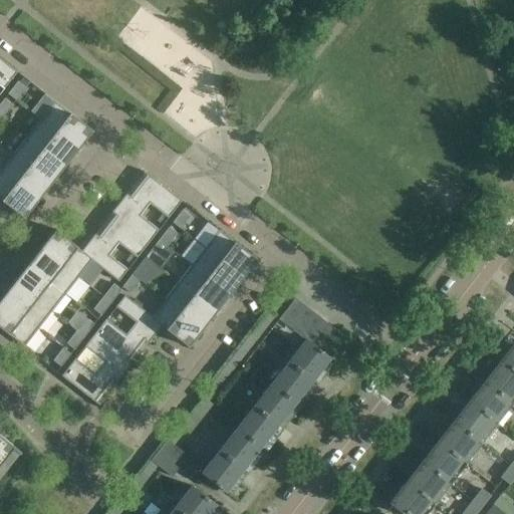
[(0,86),(3,89),(17,72),(0,59),(0,86)]
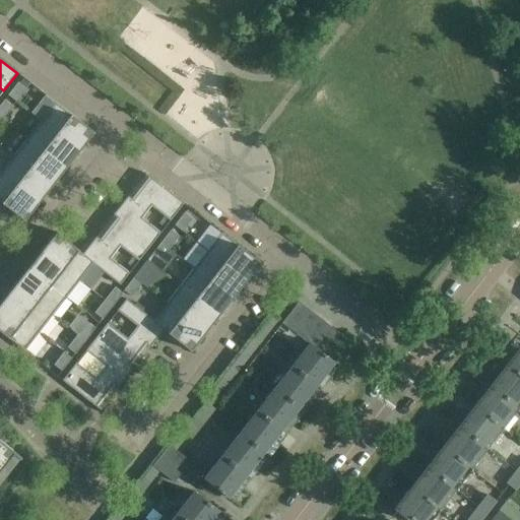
[(25,88),(17,82),(7,95),(15,102),(25,88)]
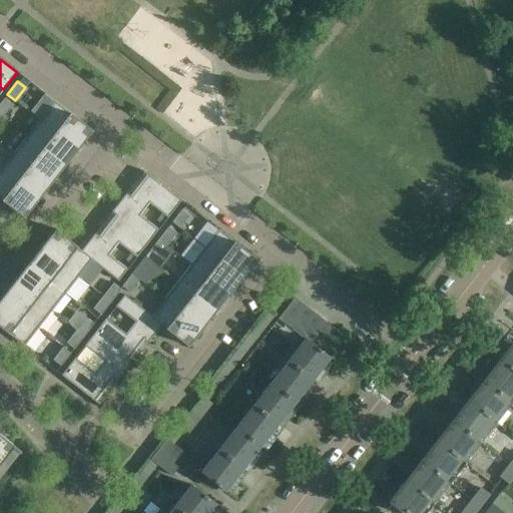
[(0,103),(0,116),(2,117),(12,104),(4,98),(0,103)]
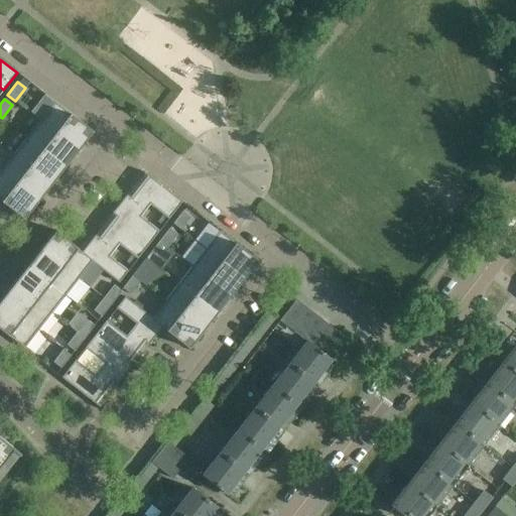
[(40,120),(78,150),(93,132),(54,102),(40,120)]
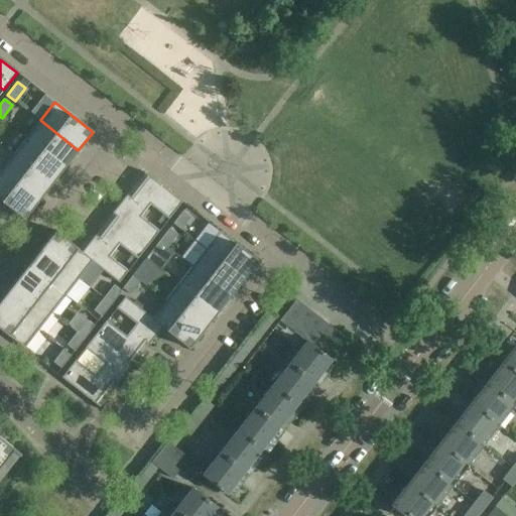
[(78,150),(40,120),(26,137),(65,167),(78,150)]
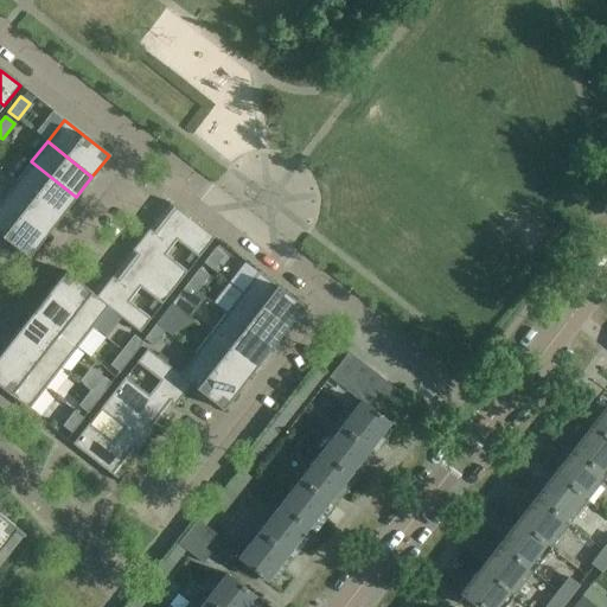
[(31,161),(16,181),(61,217),(76,197),(31,161)]
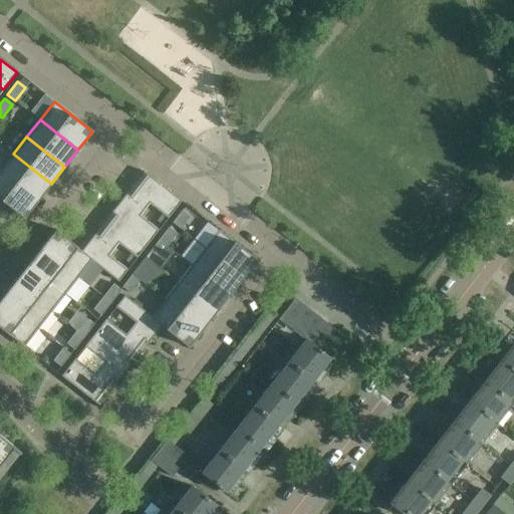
[(51,184),(13,154),(0,170),(0,171),(37,201),(51,184)]
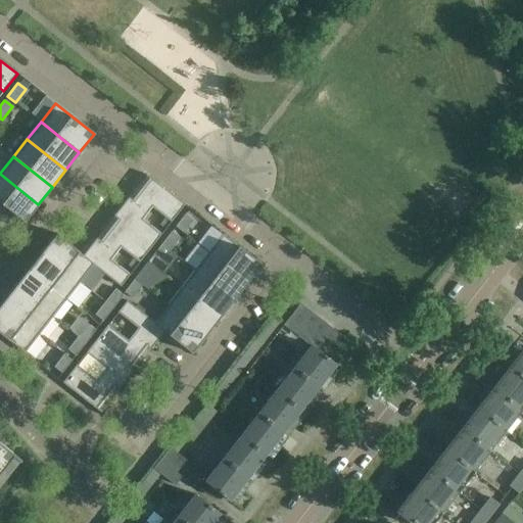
[(0,174),(0,203),(1,204),(24,223),(38,204),(0,174)]
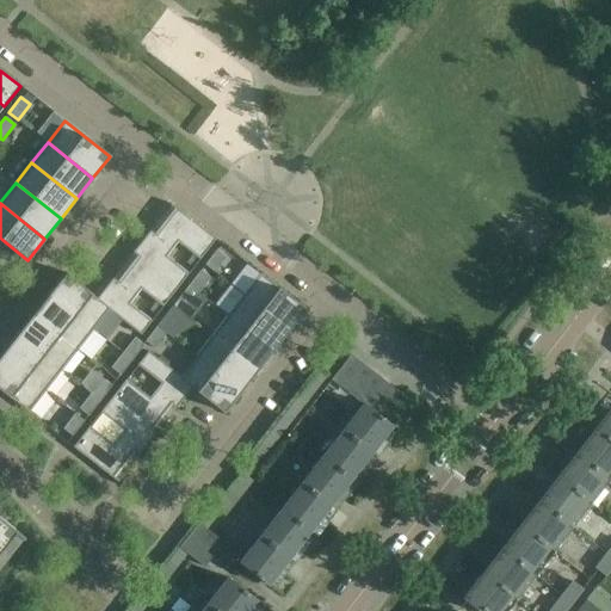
[(133,253),(137,257),(178,288),(189,275),(165,255),(176,241),(199,260),(216,239),(171,204),(170,205),(174,210),(155,235),(149,232),(133,253)]
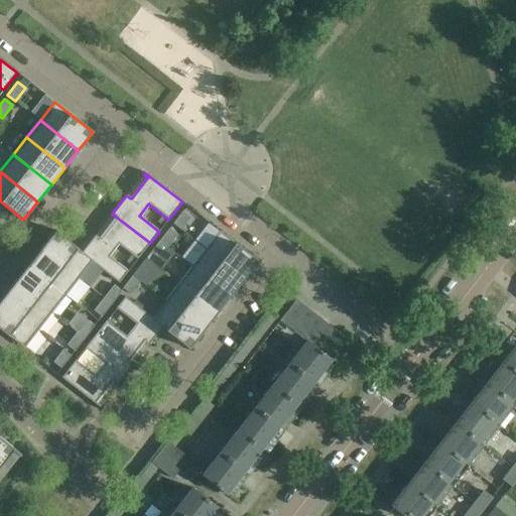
[(190,218),(182,211),(172,224),(180,230),(190,218)]
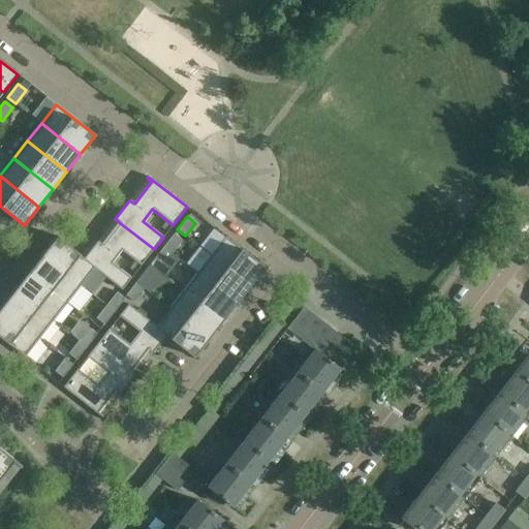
[(97,241),(84,258),(95,268),(94,269),(122,290),(131,278),(111,262),(120,250),(141,266),(154,249),(119,222),(102,244),(97,241)]
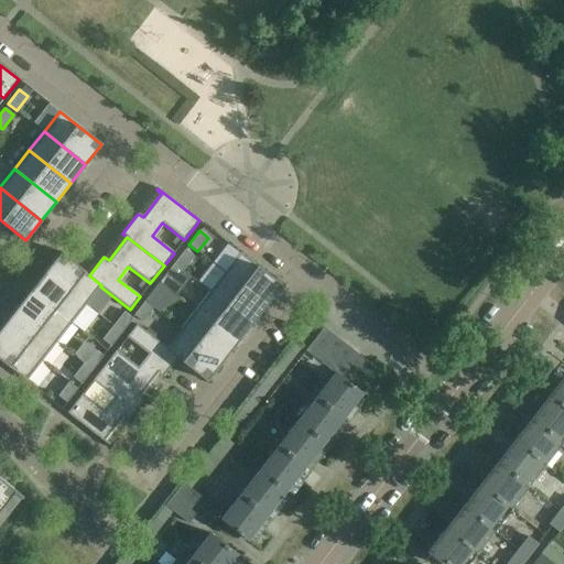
[(213,263),(266,305),(281,285),(239,252),(238,255),(227,245),(213,263)]
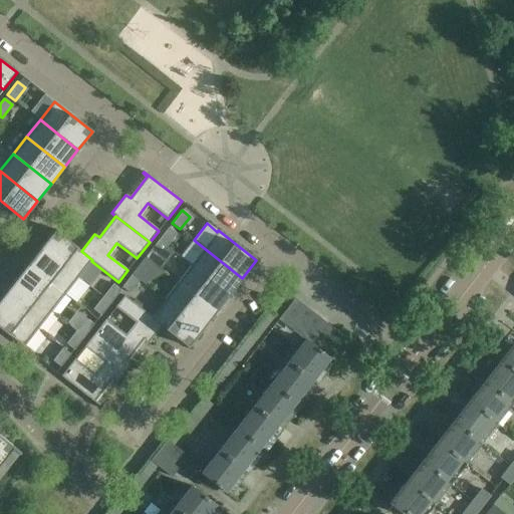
[(159,240),(167,247),(177,234),(169,227),(159,240)]
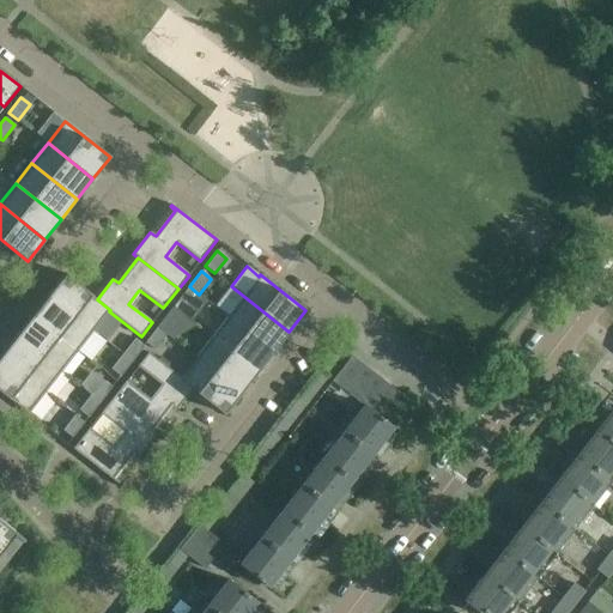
[(48,296),(93,332),(109,311),(110,310),(97,299),(92,297),(91,296),(92,296),(65,274),(48,296)]
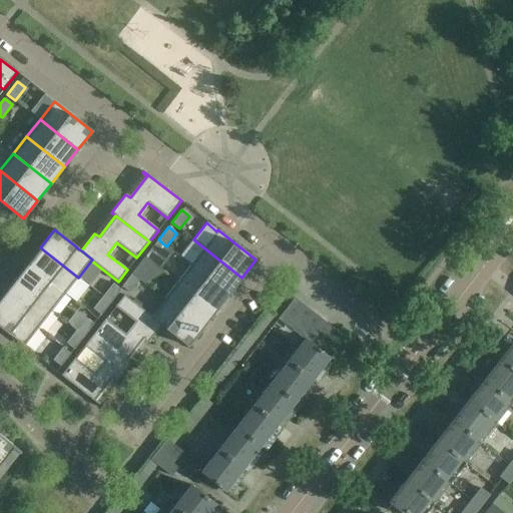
[(158,239),(148,252),(164,265),(173,252),(166,246),(158,239)]
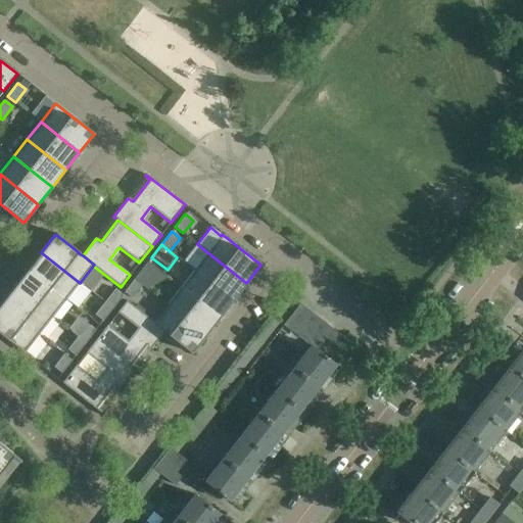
[(197,244),(183,262),(194,270),(233,300),(235,298),(238,293),(246,283),(197,244)]
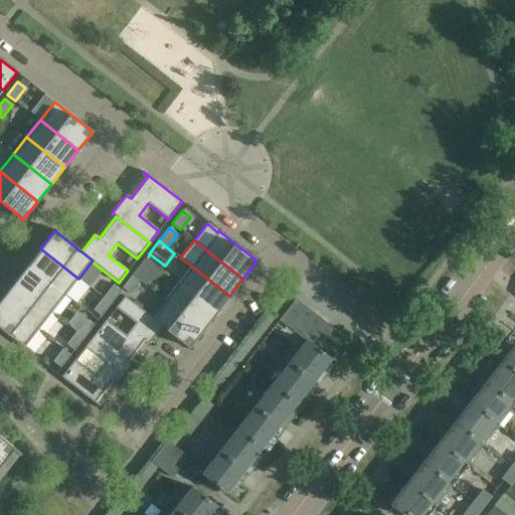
[(65,296),(78,279),(40,248),(27,266),(65,296)]
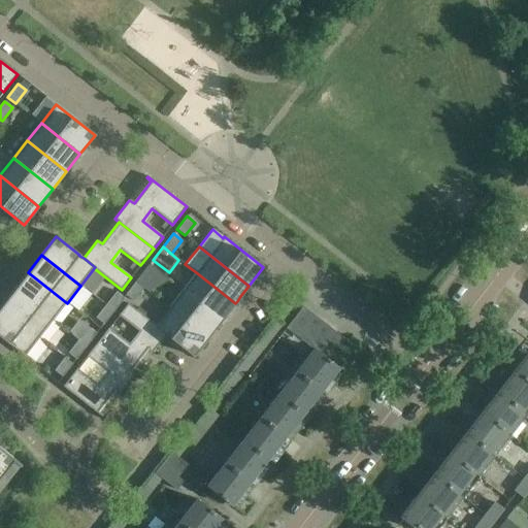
[(145,269),(135,283),(143,289),(154,275),(145,269)]
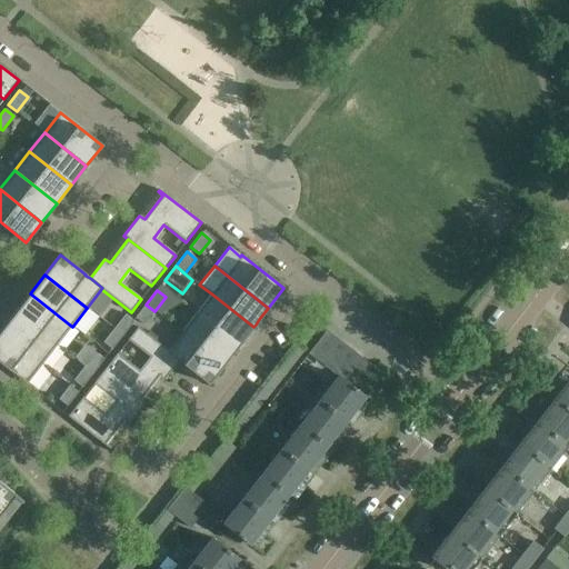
[(57,346),(72,327),(30,293),(15,312),(57,346)]
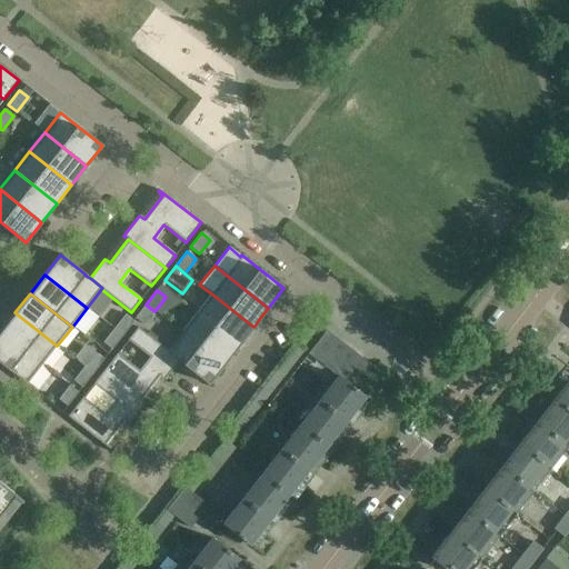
[(253,327),(211,293),(197,313),(238,346),(253,327)]
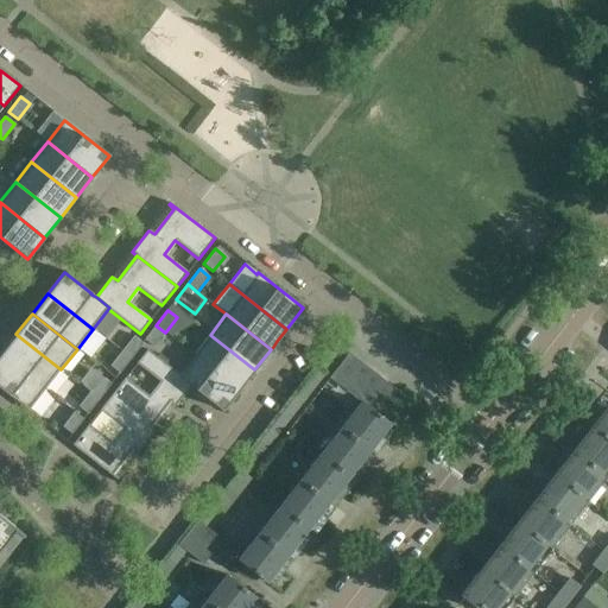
[(165,333),(156,325),(144,340),(153,347),(165,333)]
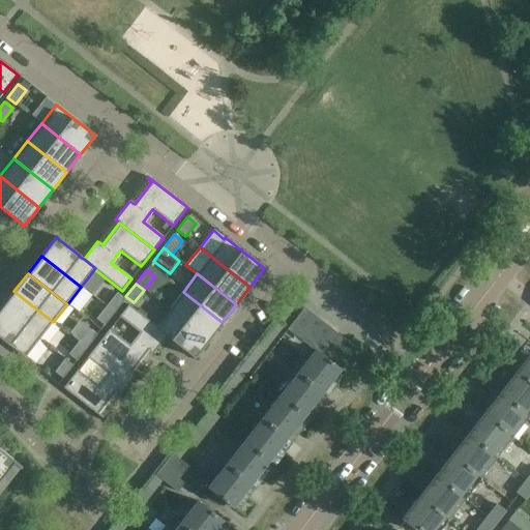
[(39,340),(53,322),(13,291),(0,308),(39,340)]
